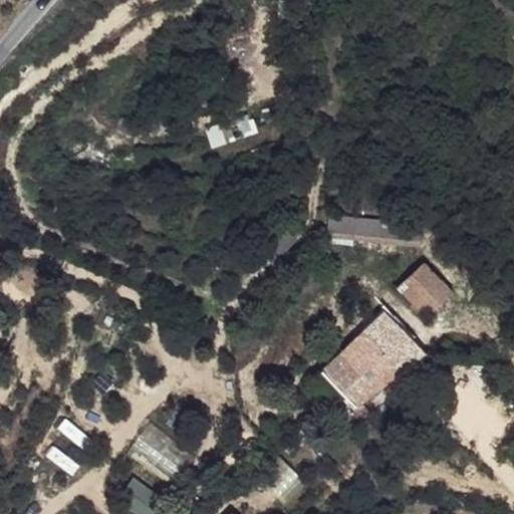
[(423,263),(397,286),(426,317),(445,300),(451,295),(423,263)]
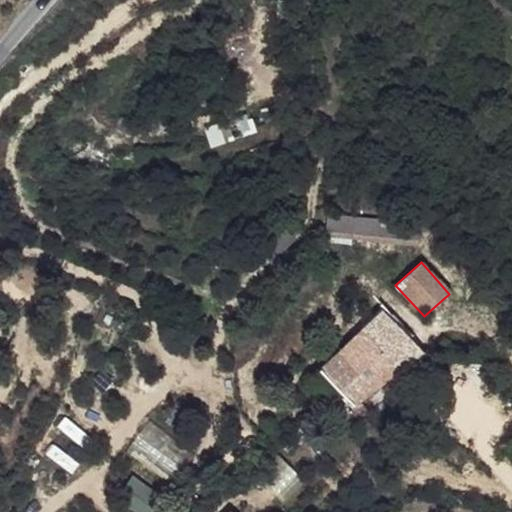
[(454,299),(449,294),(443,299),(447,303),(454,299)]
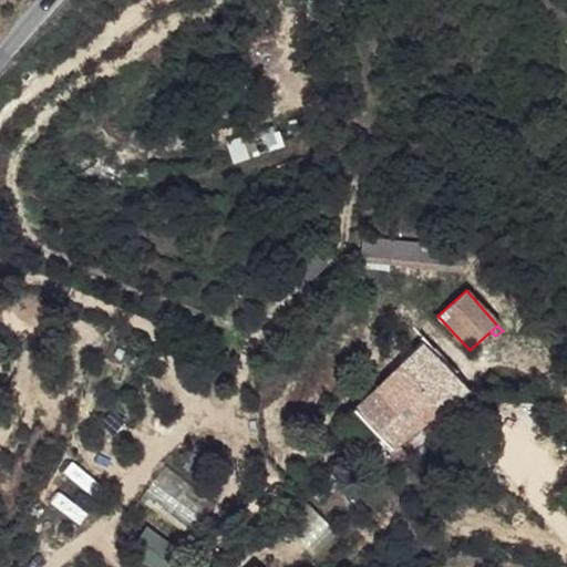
[(424,342),(348,415),(359,429),(367,423),(399,456),(467,389),(424,342)]
